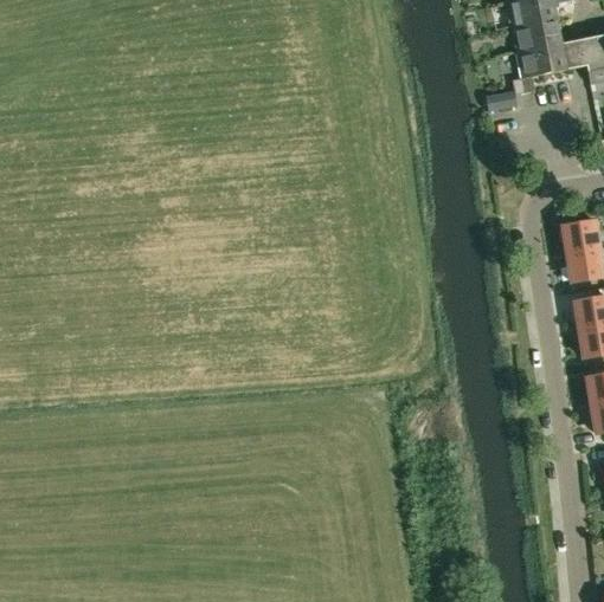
[(516,0),(506,2),(511,27),(554,19),(552,4),(572,0),(516,0)]
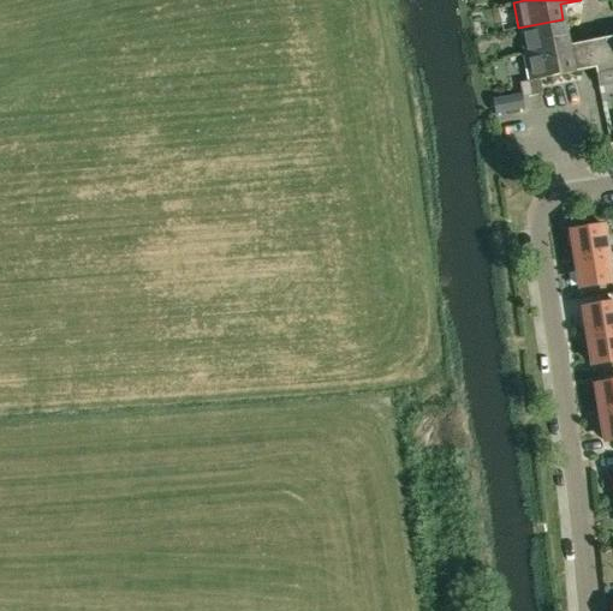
[(518,28),(524,53),(569,45),(563,19),(518,28)]
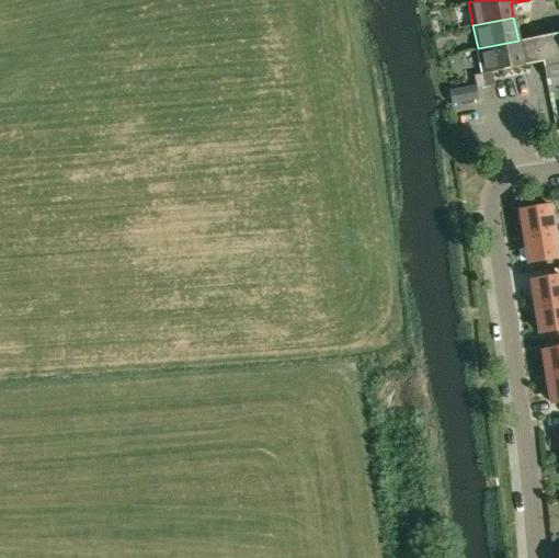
[(558,31),(537,35),(545,77),(558,73),(558,31)]
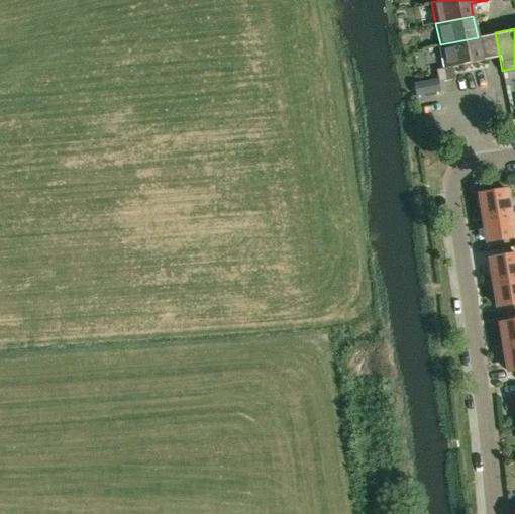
[(440,44),(444,66),(453,65),(482,59),(478,37),(440,44)]
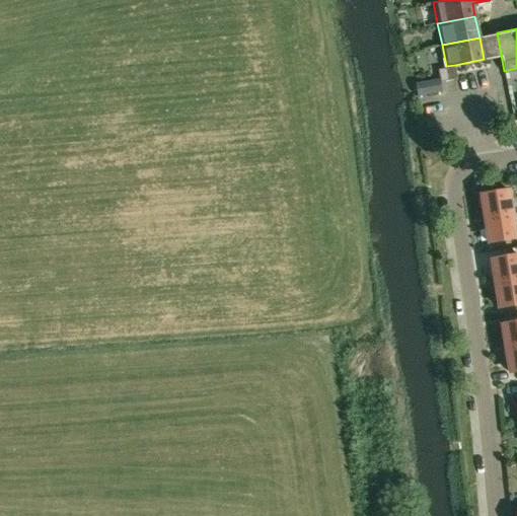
[(457,76),(455,65),(446,66),(448,78),(457,76)]
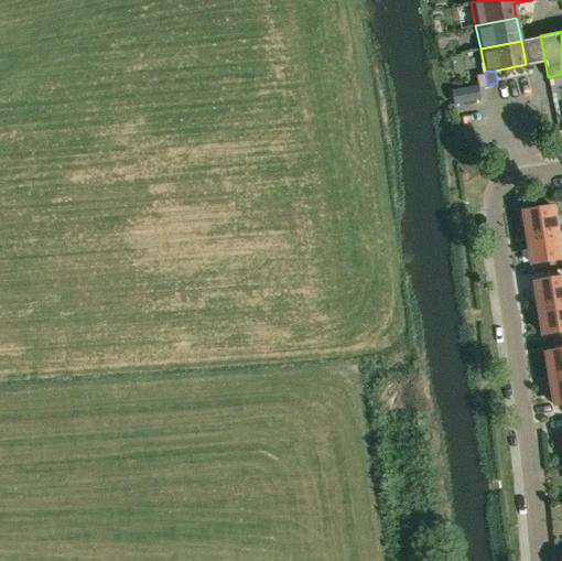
[(475,74),(478,87),(487,85),(485,72),(475,74)]
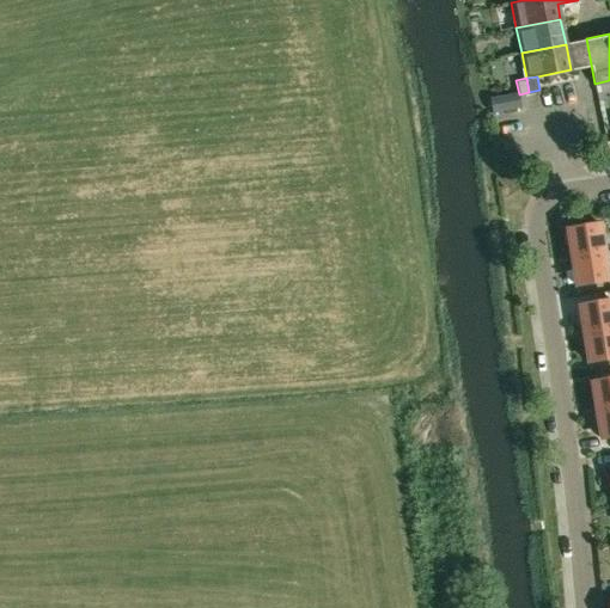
[(487,94),(490,110),(519,105),(516,88),(487,94)]
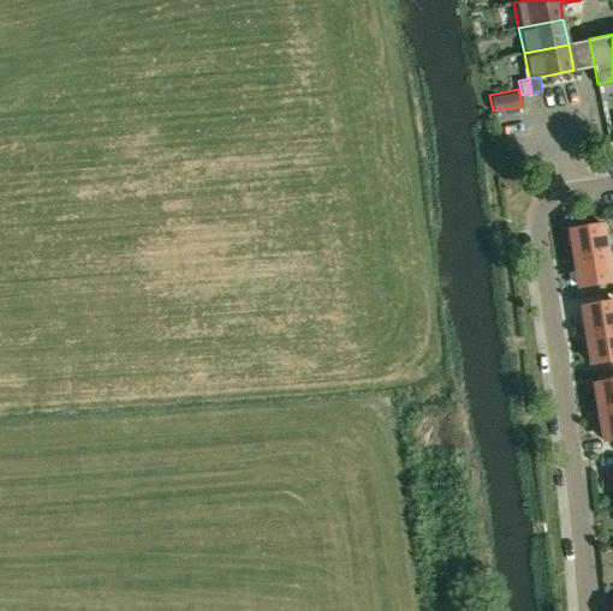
[(600,222),(567,227),(572,256),(603,251),(600,222)]
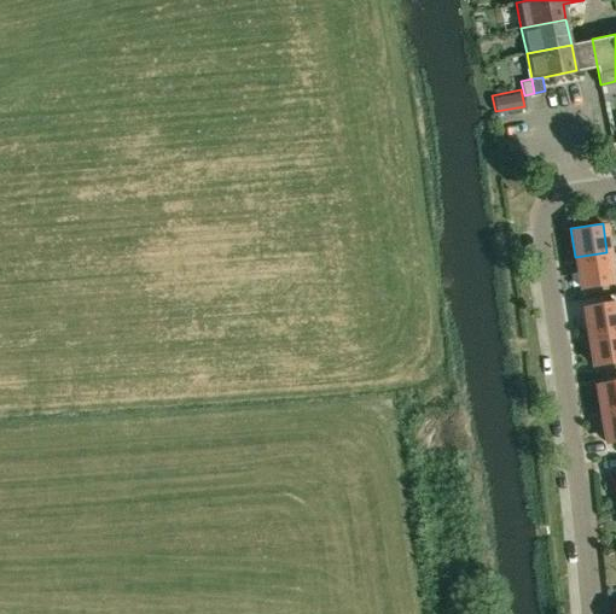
[(606,252),(575,257),(580,286),(611,281),(609,265),(615,264),(615,252),(606,253),(606,252)]
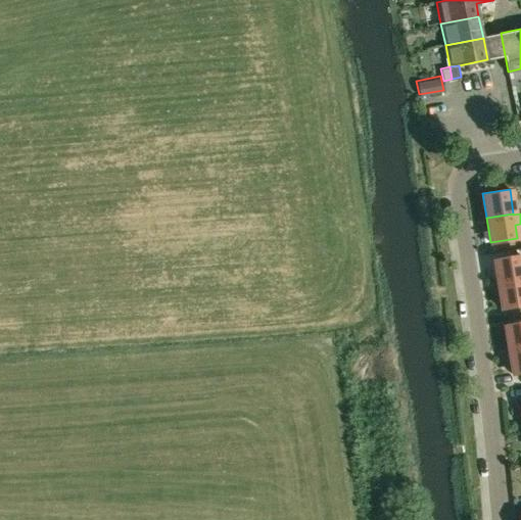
[(520,258),(520,254),(493,258),(498,283),(520,279),(520,258)]
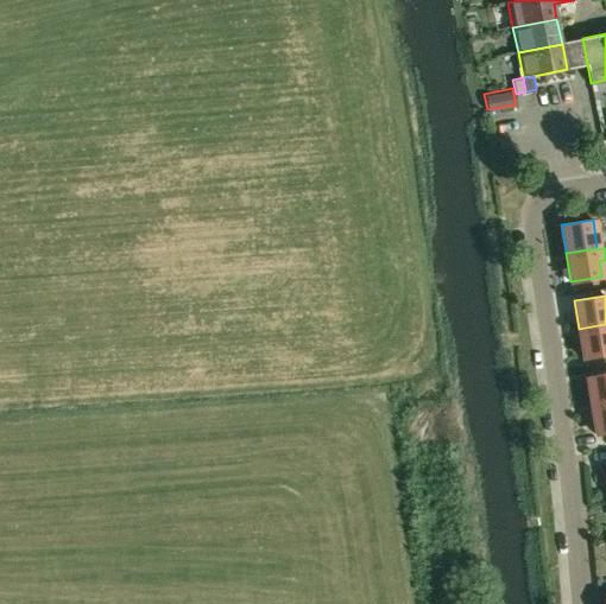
[(605,324),(579,329),(582,357),(605,354),(605,324)]
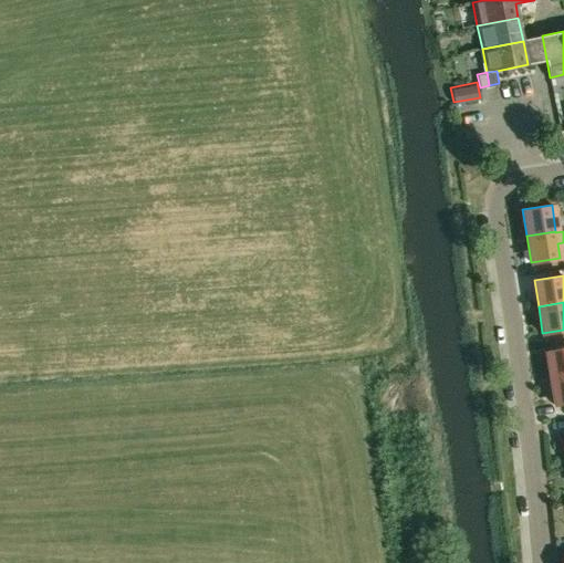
[(563,347),(545,351),(550,377),(563,375),(563,347)]
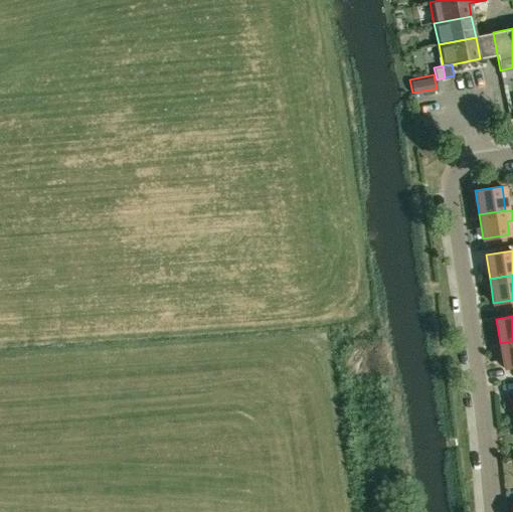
[(512,341),(500,343),(503,367),(512,365),(512,341)]
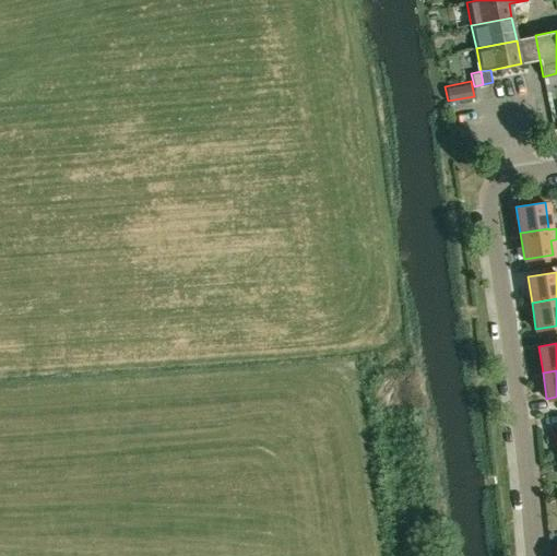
All buildings are outlined.
